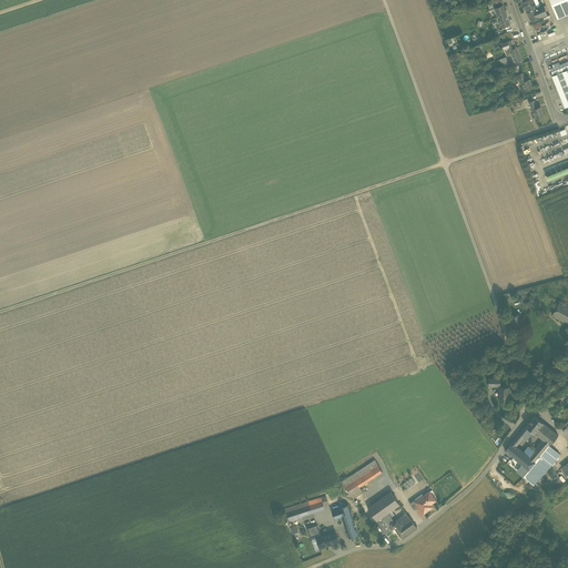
[(526,0),(523,1),(525,7),(527,12),(528,11),(536,8),(539,7),(536,0),(526,0)]
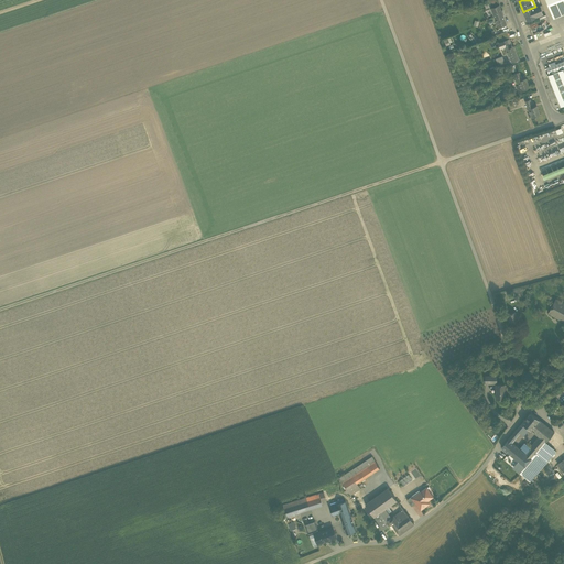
[(563,0),(545,0),(553,18),(563,13),(563,0)]
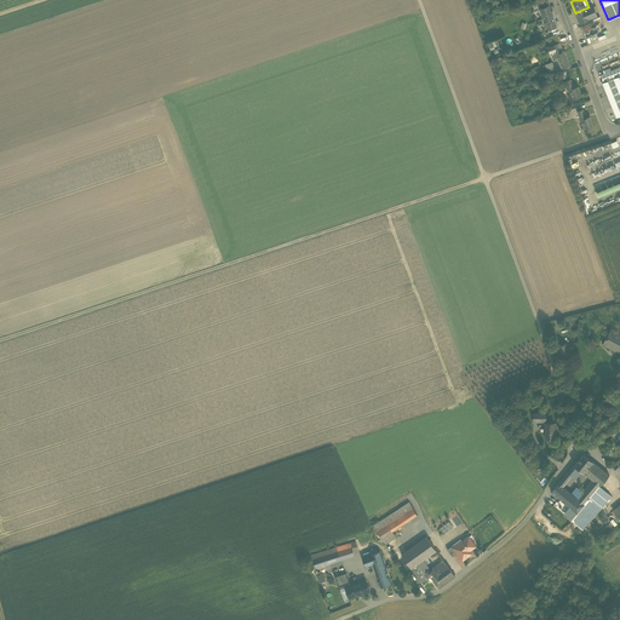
[(540,9),(539,9),(544,21),(554,17),(549,5),(549,6),(540,9)]
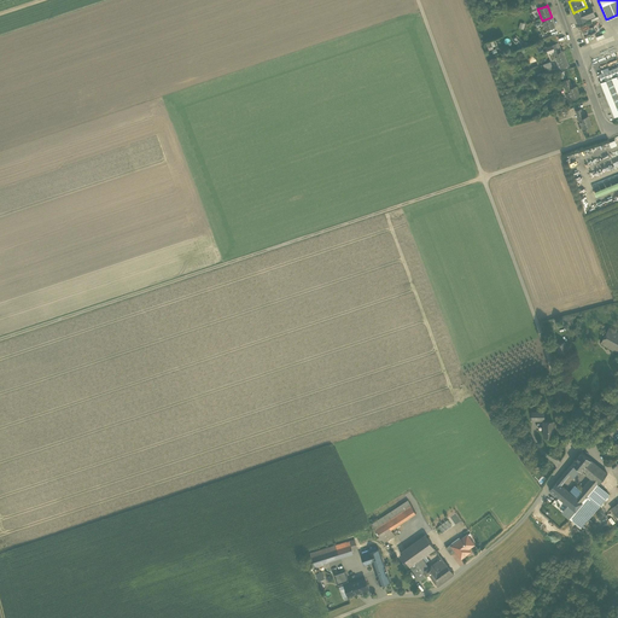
[(587,7),(583,9),(575,12),(577,17),(576,18),(578,23),(588,19),(588,18),(595,16),(590,6),(587,7)]
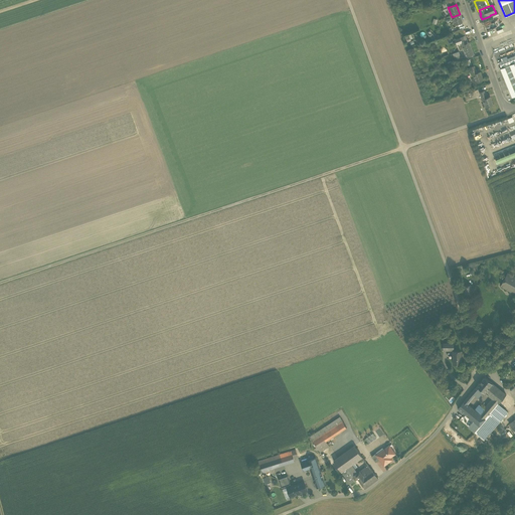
[(460,14),(452,17),(455,25),(463,22),(460,14)]
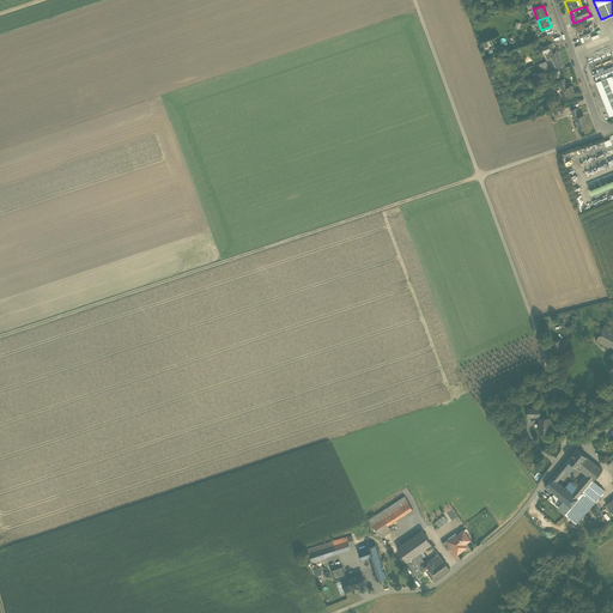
[(612,23),(578,38),(584,54),(610,43),(612,41),(612,23)]
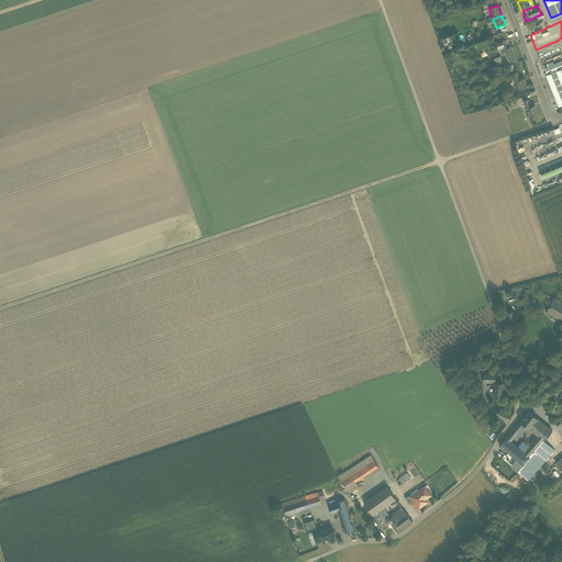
[(508,47),(504,49),(507,58),(508,58),(510,62),(516,58),(515,55),(516,55),(512,46),(508,47)]
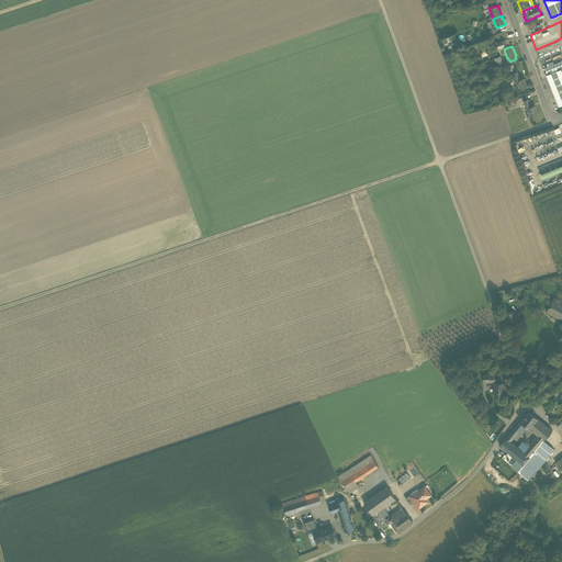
[(561,104),(561,60),(554,63),(553,60),(547,63),(548,66),(544,67),(558,107),(561,104)]
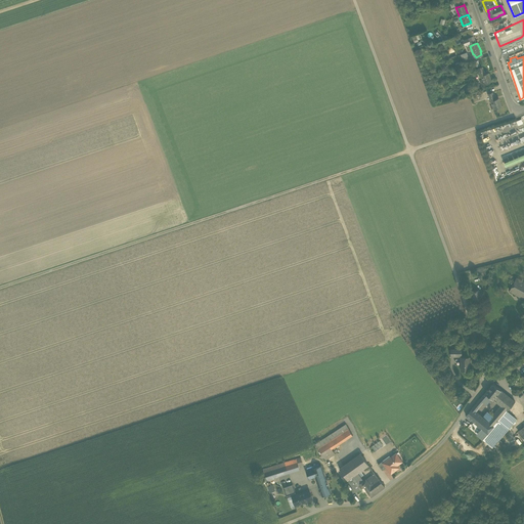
[(485,74),(481,76),(484,84),(491,82),(488,73),(485,74)]
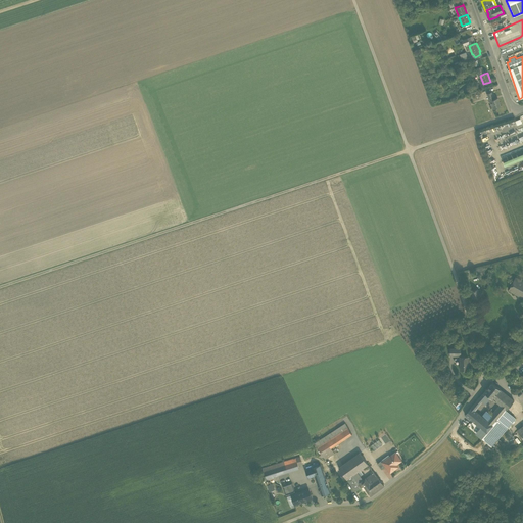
[(494,99),(490,101),(493,109),(501,106),(497,98),(494,99)]
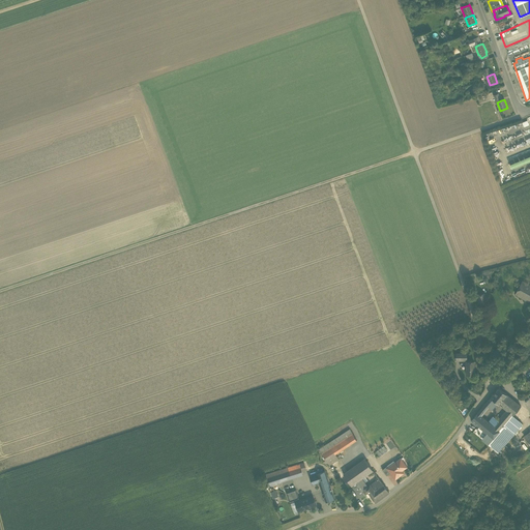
[(529,160),(529,150),(509,158),(512,168),(529,160)]
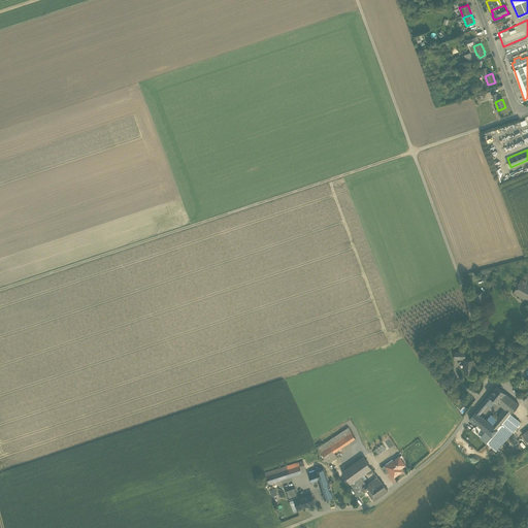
[(527,284),(520,279),(514,293),(527,300),(527,284)]
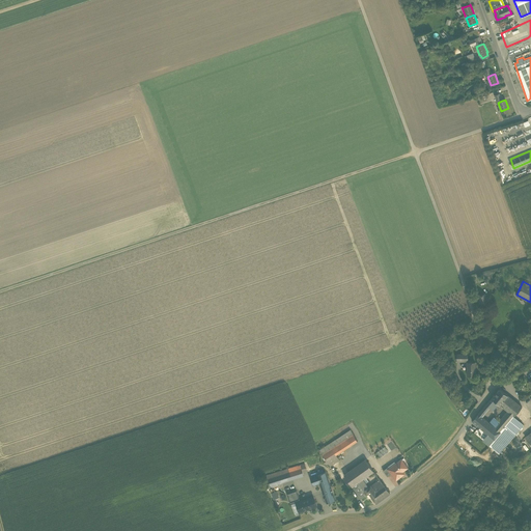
[(484,294),(479,297),(482,305),(487,302),(484,294)]
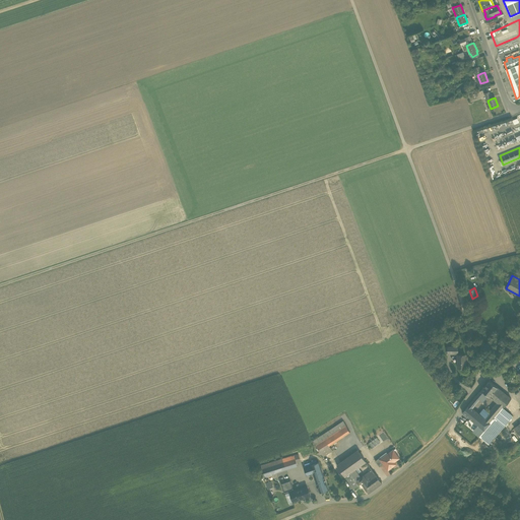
[(519,352),(516,345),(510,348),(512,354),(519,352)]
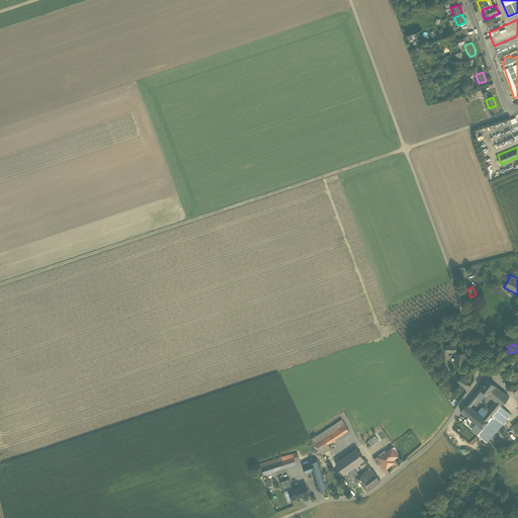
[(317,378),(295,393),(299,398),(321,383),(317,378)]
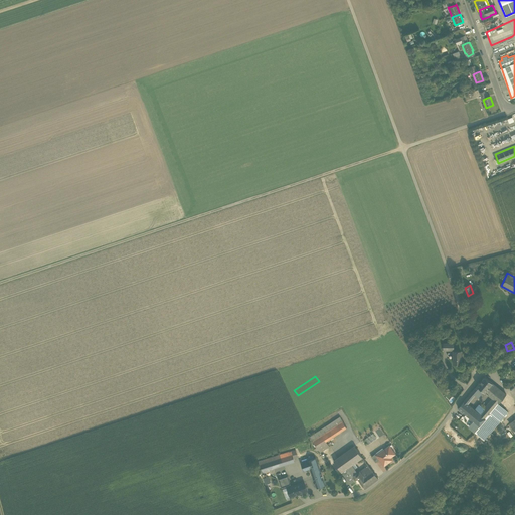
[(492,383),(484,376),(477,386),(483,391),(484,392),(485,392),(492,383)]
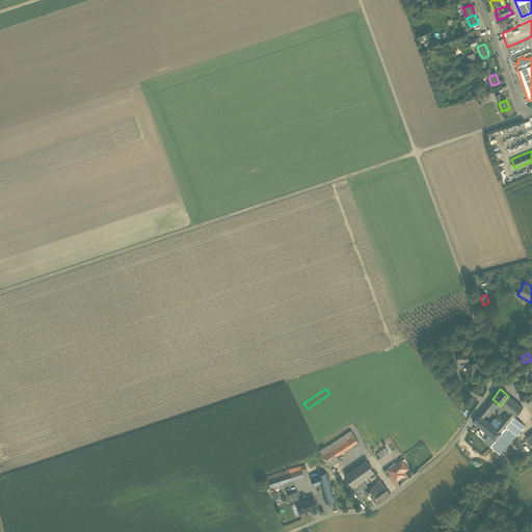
[(523,407),(508,396),(501,405),(508,411),(514,417),(523,407)]
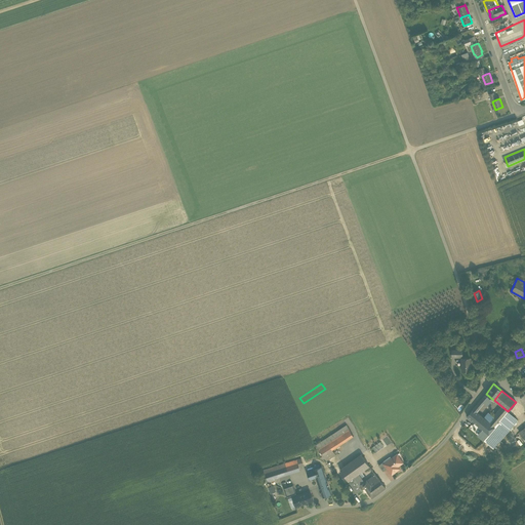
[(492,399),(486,394),(482,398),(485,401),(488,404),(492,399)]
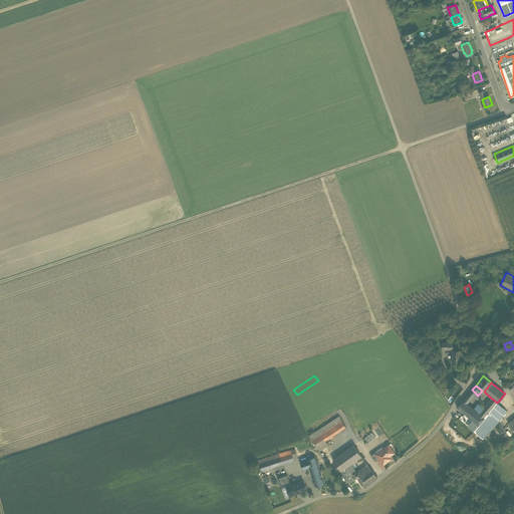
[(472,390),(463,401),(466,404),(475,393),(472,390)]
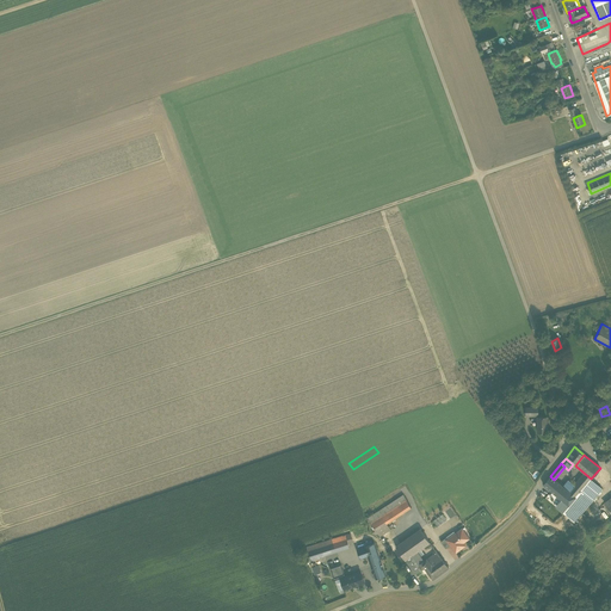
[(584,473),(568,491),(576,497),(585,486),(591,479),(584,473)]
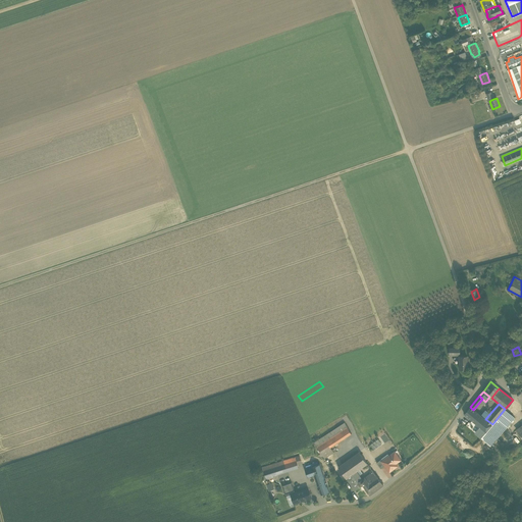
[(473,410),(470,407),(464,414),(465,415),(476,424),(485,432),(492,424),(485,419),(473,410)]
